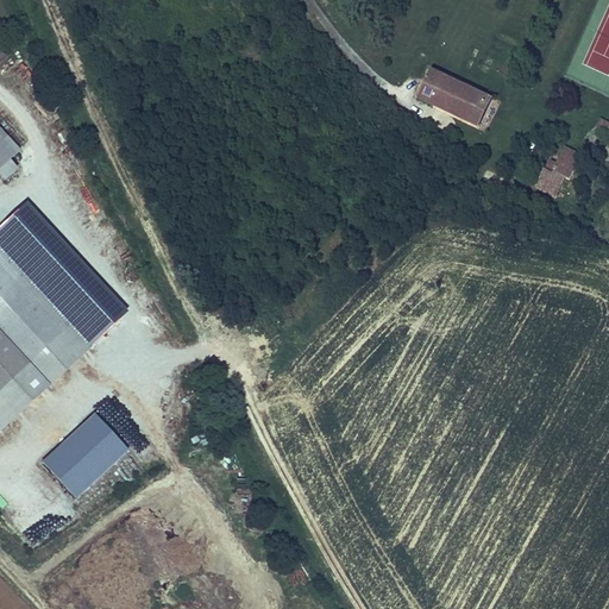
[(478,127),(493,96),(431,67),(415,98),(478,127)]
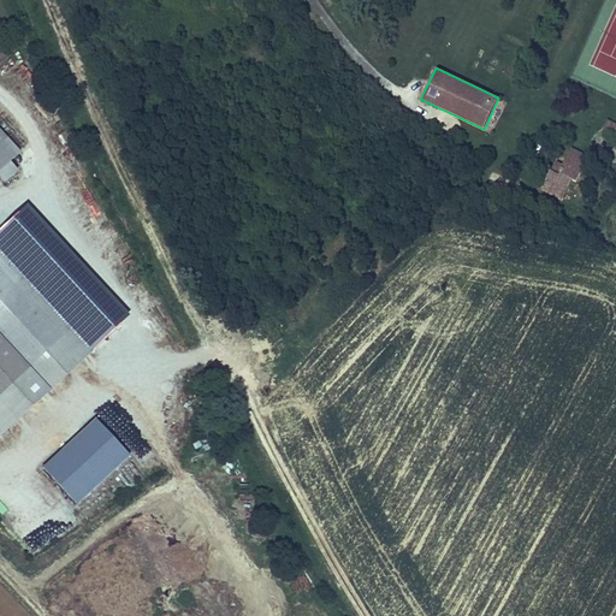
[(615,146),(615,149),(615,123),(606,118),(602,129),(615,135),(615,146)]
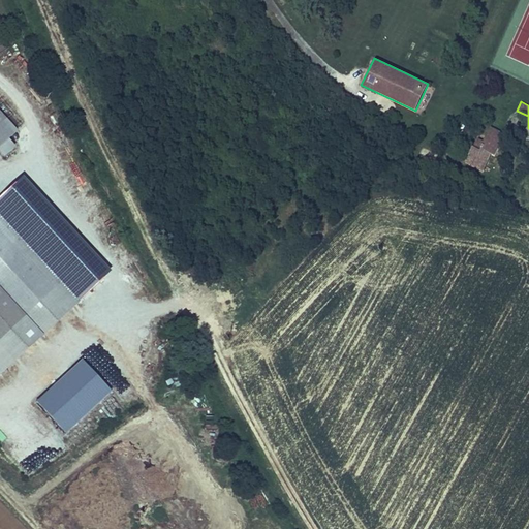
[(0,112),(0,146),(18,130),(0,112)]
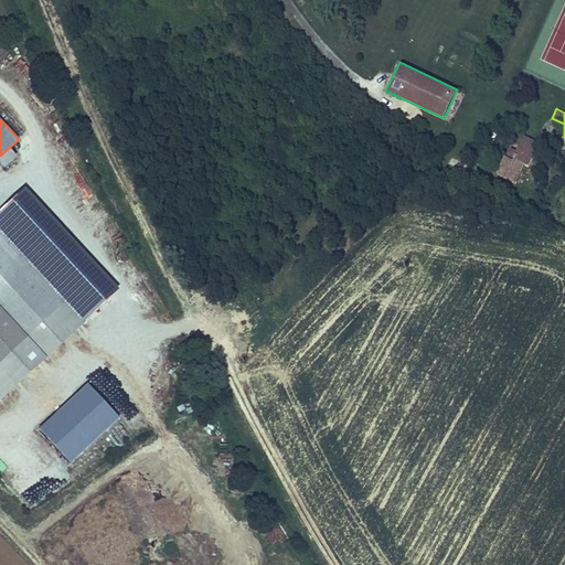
[(496,172),(516,183),(525,166),(528,166),(540,142),(524,135),(515,151),(509,147),(496,172)]
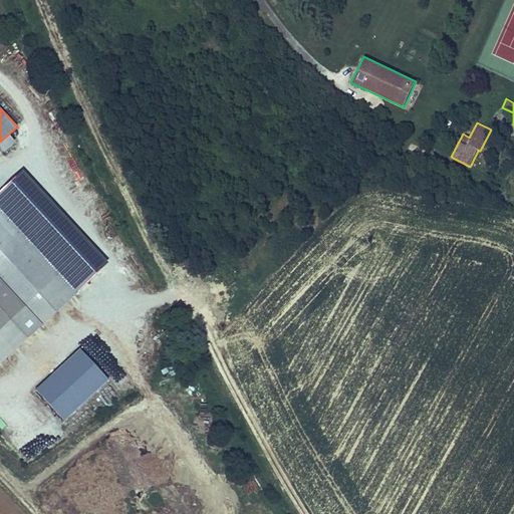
[(77,292),(0,208),(0,279),(42,324),(77,292)]
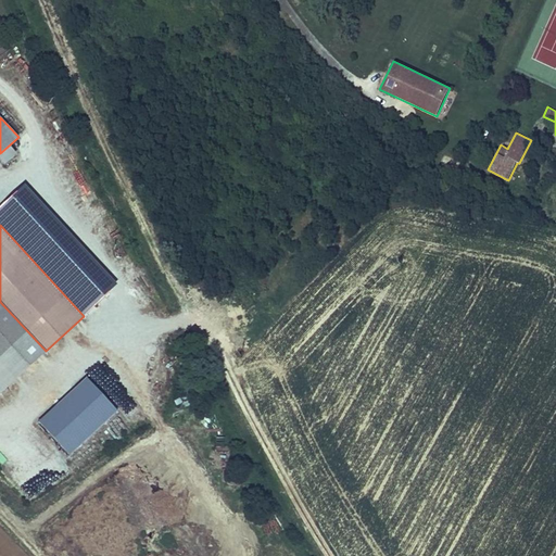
[(0,393),(46,351),(0,302),(0,393)]
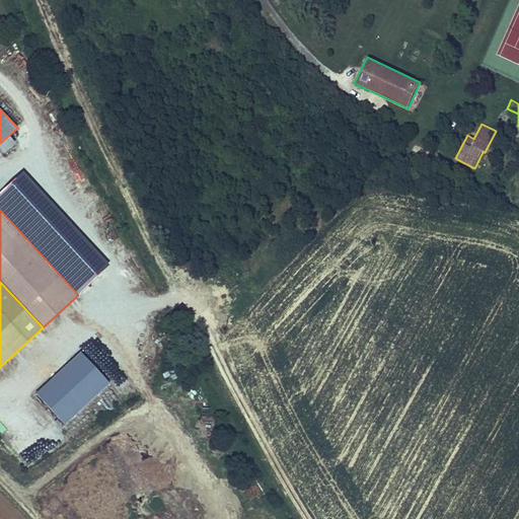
[(32,343),(23,351),(33,362),(43,355),(32,343)]
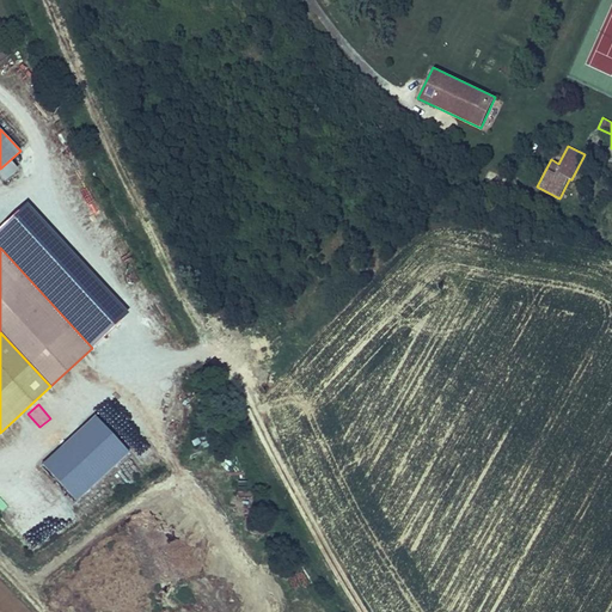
[(96,423),(43,470),(75,506),(128,458),(96,423)]
